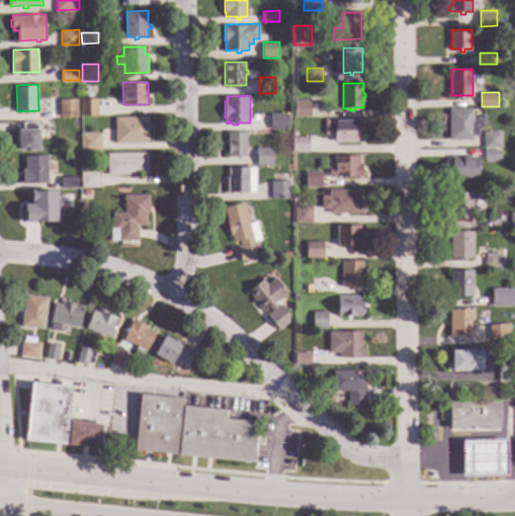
[(79,115),(61,115),(61,98),(79,98),(79,115)]
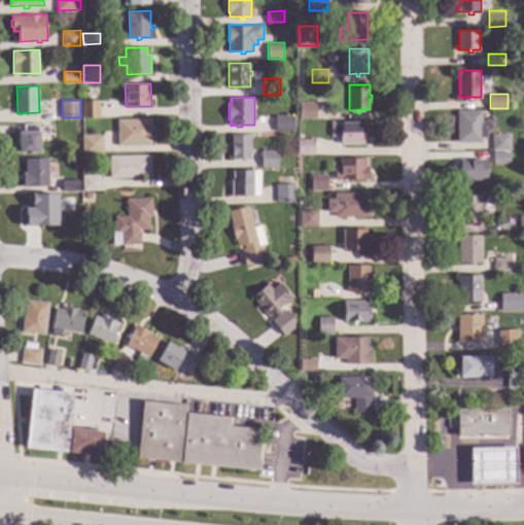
[(101,117),(83,117),(82,100),(100,100),(101,117)]
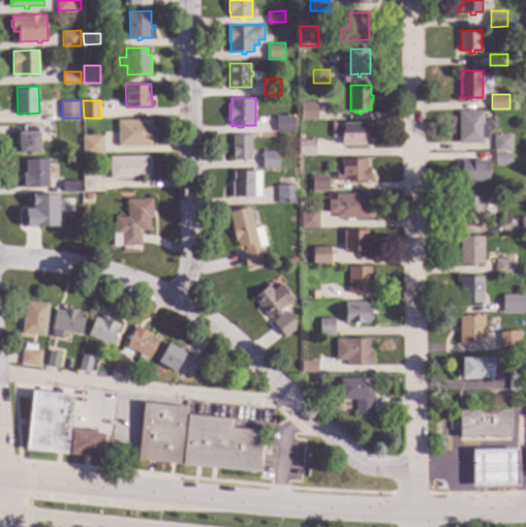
[(318,118),(302,119),(302,101),(318,101),(318,118)]
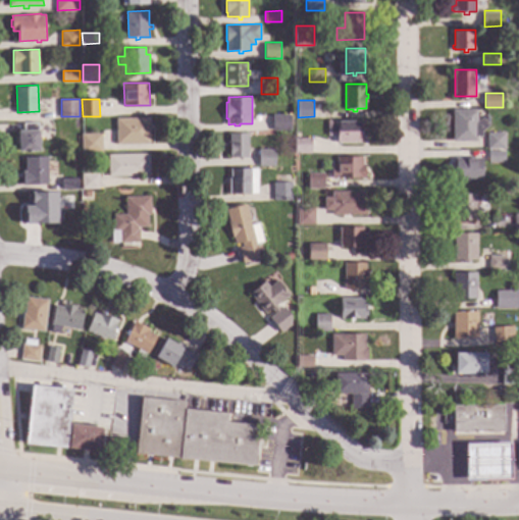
[(478,120),(487,113),(489,116),(489,124),(483,130),(483,136),(478,136),(478,140),(454,140),(454,108),(478,108),(478,120)]
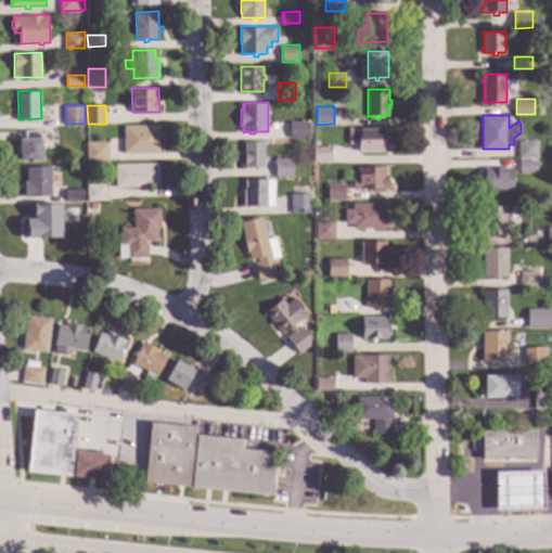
[(310,137),(291,137),(291,121),(310,121),(310,137)]
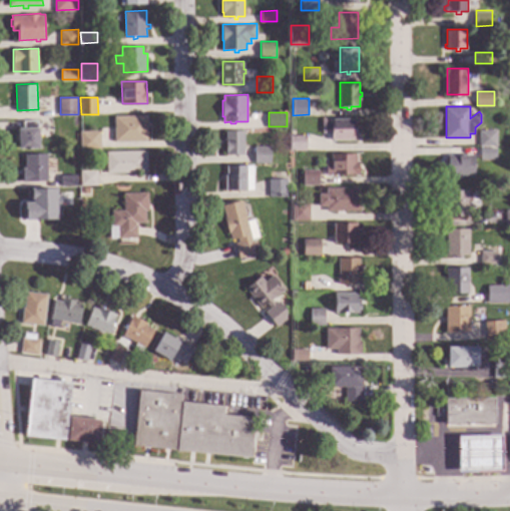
[(148,140),(116,141),(115,115),(147,114),(148,140)]
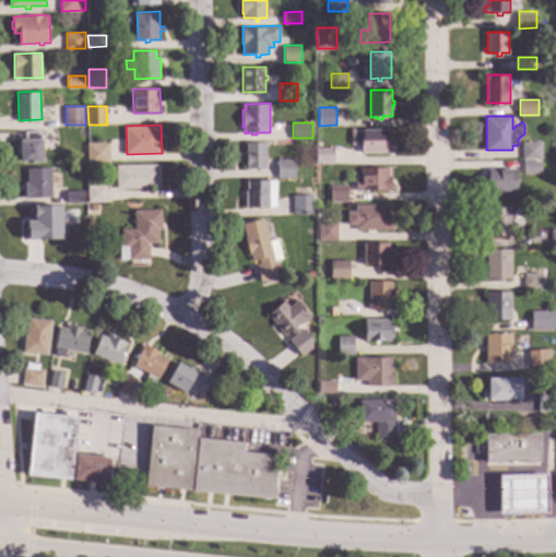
[(389,137),(393,137),(393,153),(362,153),(362,144),(352,144),(352,128),(389,128),(389,137)]
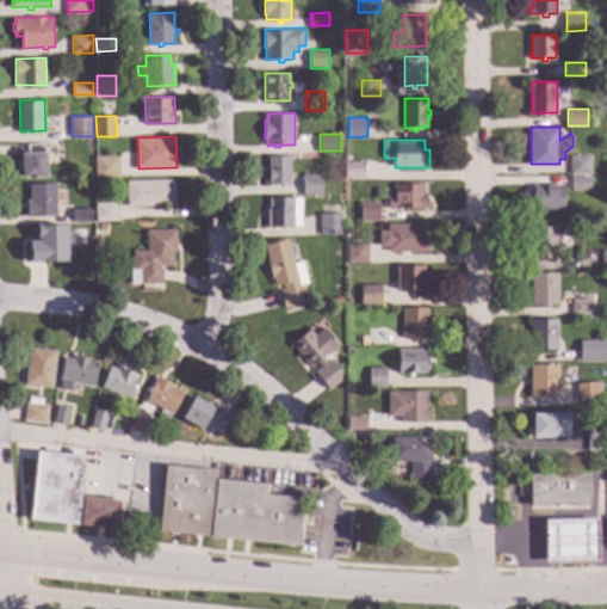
[(48,176),(24,176),(23,152),(29,152),(29,143),(47,142),(48,176)]
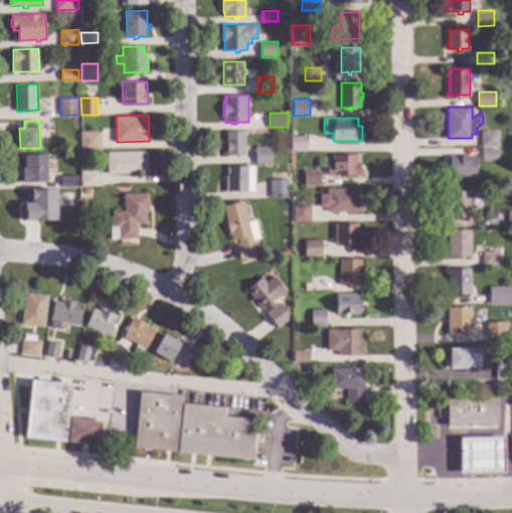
[(245,155),(239,155),(239,156),(236,156),(236,155),(227,155),(227,143),(225,143),(225,140),(227,139),(227,131),(245,130),(245,155)]
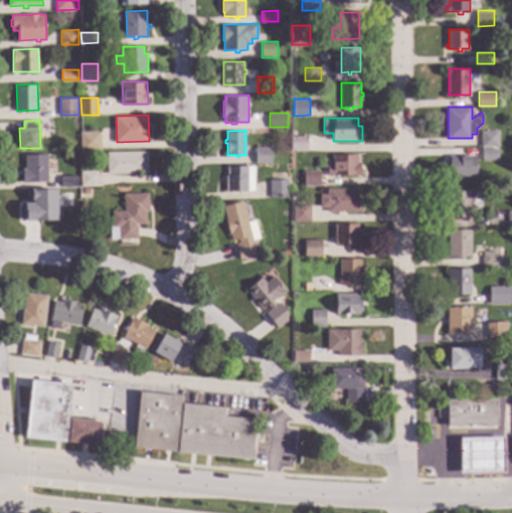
[(499,146),(482,146),(482,130),(499,130),(499,146)]
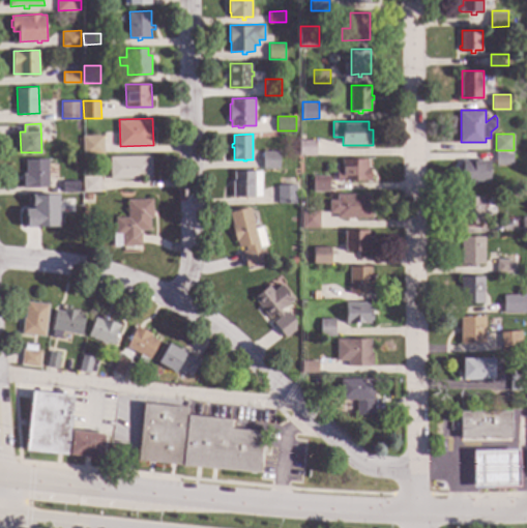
[(106,153),(85,153),(84,135),(105,135),(106,153)]
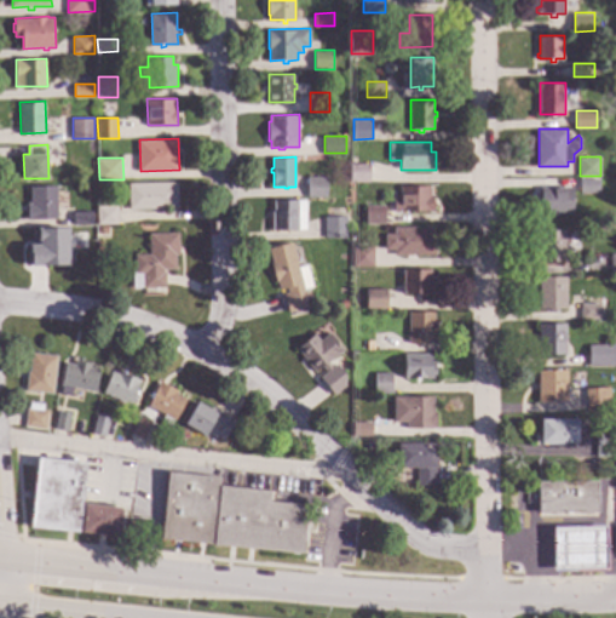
[(372,181),(352,181),(352,162),(372,162),(372,181)]
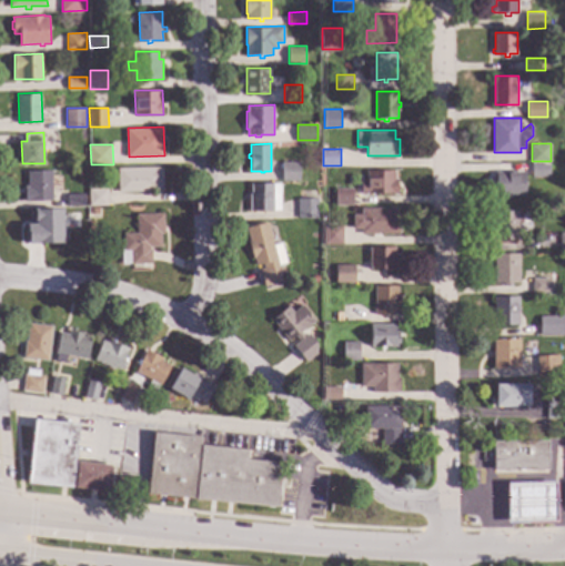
[(301,180),(283,180),(283,167),(281,167),(281,164),(283,164),(283,161),(301,161),(301,180)]
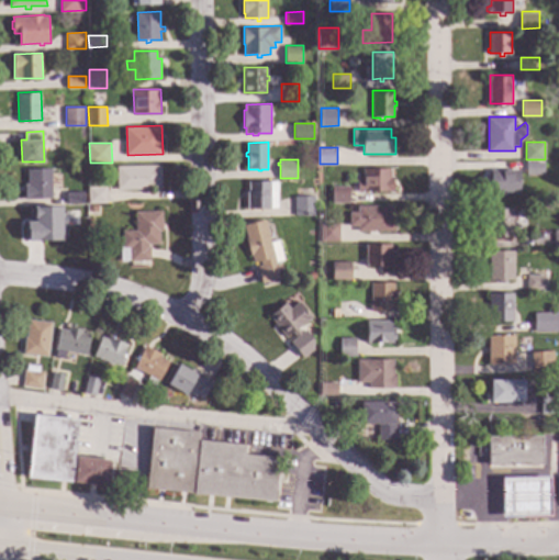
[(545,174),(527,174),(527,161),(545,161),(545,174)]
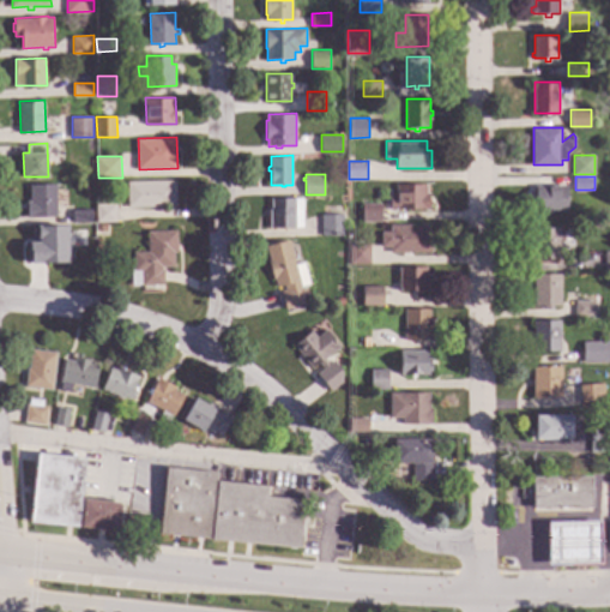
[(177,205),(130,207),(128,181),(176,180),(177,205)]
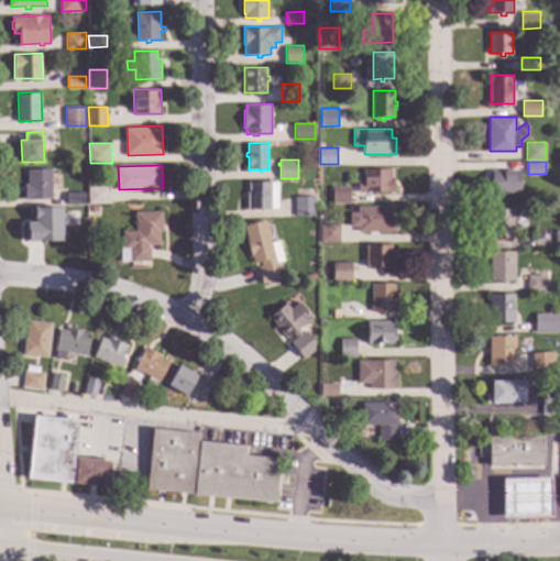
[(54,198),(45,199),(45,201),(41,201),(41,199),(26,199),(26,184),(29,184),(29,168),(53,168),(54,198)]
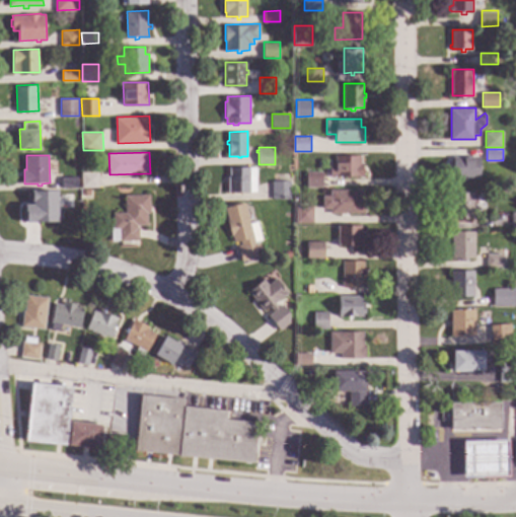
[(362,162),(365,162),(365,176),(360,176),(360,175),(338,175),(338,177),(332,177),(332,165),(336,165),(336,155),(362,155),(362,162)]
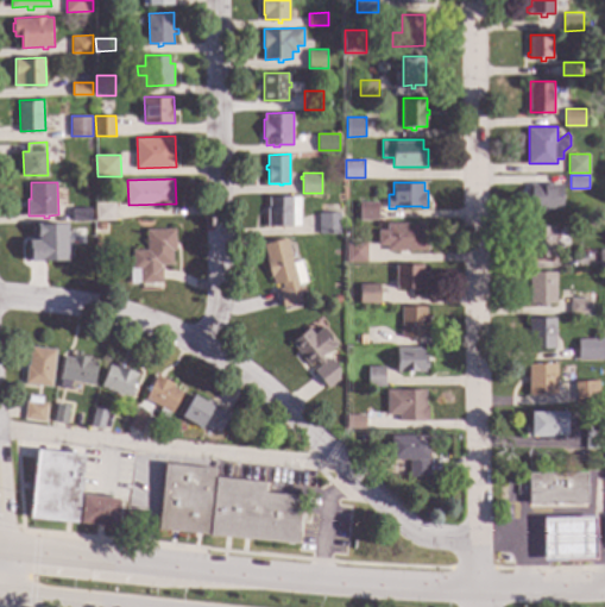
[(563,208),(533,208),(533,183),(563,183),(563,208)]
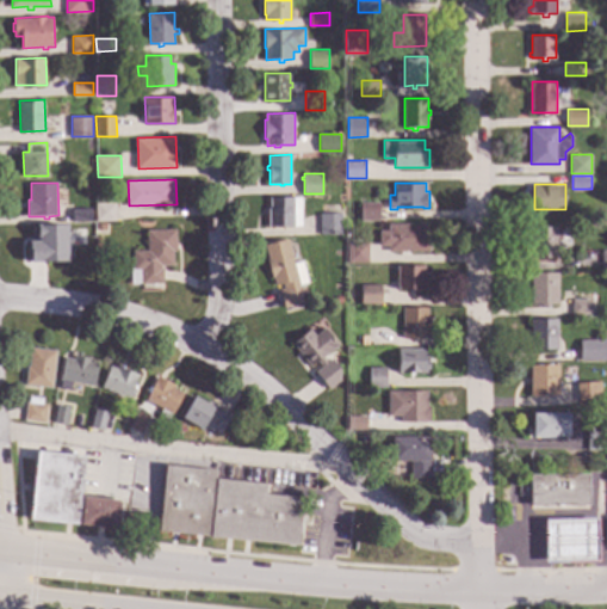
[(303,226),(270,226),(270,207),(271,207),(271,196),(303,196),(303,226)]
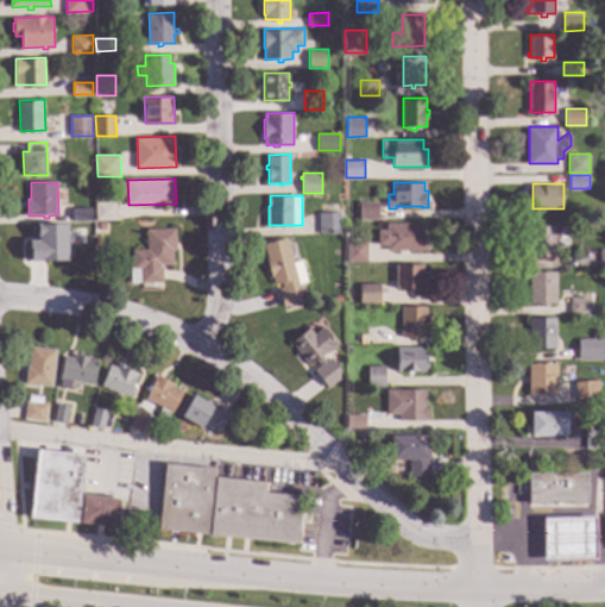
[(118,219),(96,220),(96,201),(117,201),(118,219)]
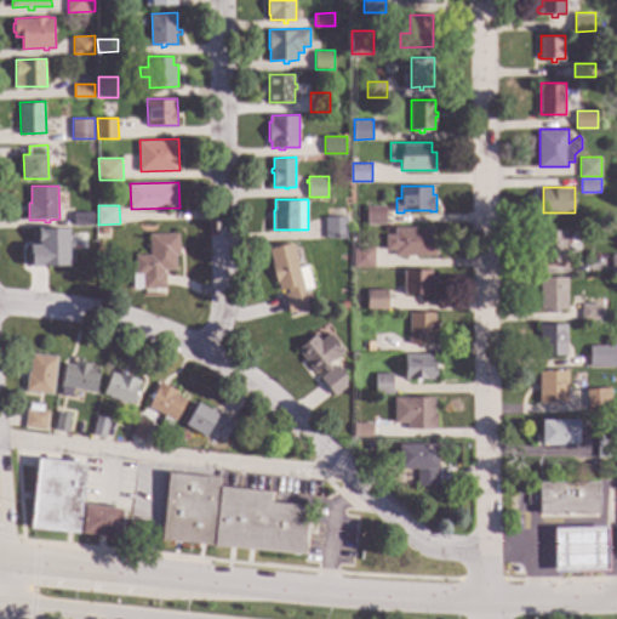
[(388,223),(367,223),(367,205),(388,205),(388,223)]
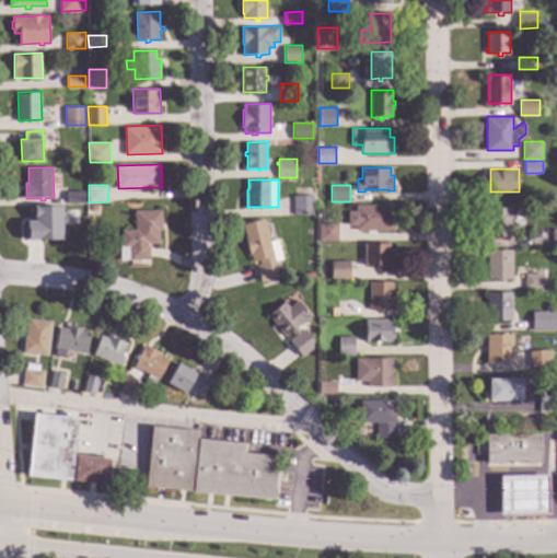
[(85,202),(68,202),(68,189),(85,189),(85,202)]
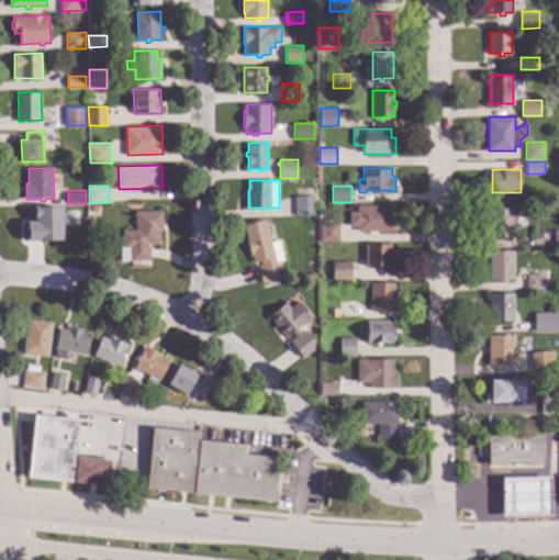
[(316,214),(297,214),(295,196),(316,196),(316,214)]
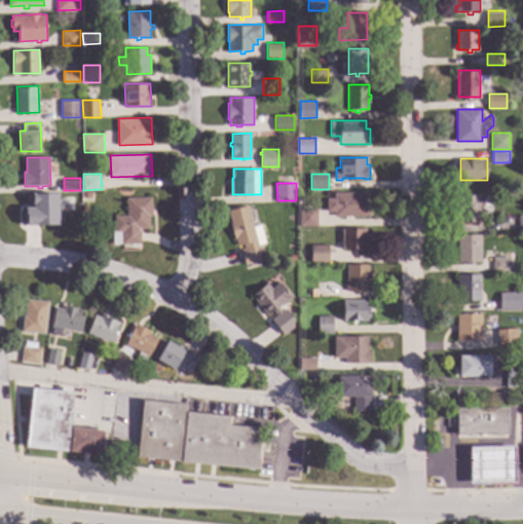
[(368,204),(371,204),(371,216),(335,216),(335,212),(328,212),(328,197),(335,197),(335,192),(368,192),(368,204)]
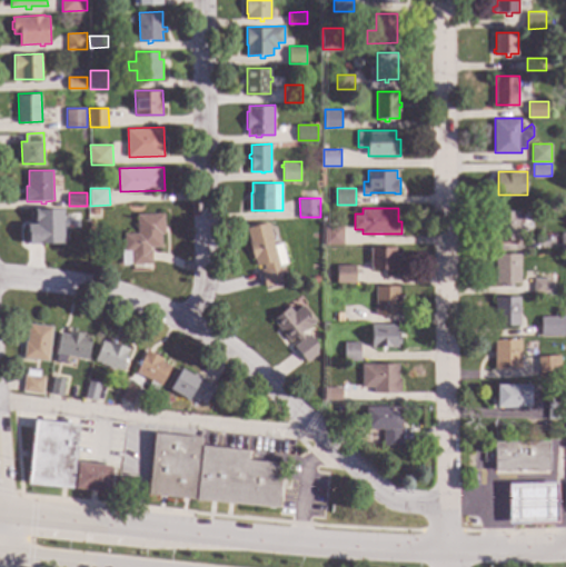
[(60,228),(62,228),(62,239),(47,239),(47,238),(41,238),(41,241),(37,241),(37,238),(23,239),(22,211),(60,210),(60,228)]
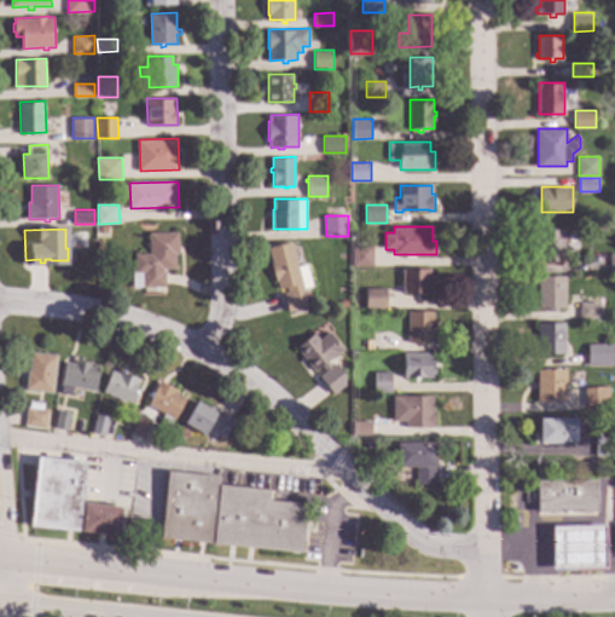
[(566,260),(562,260),(562,263),(556,263),(556,260),(540,260),(540,229),(566,229),(566,260)]
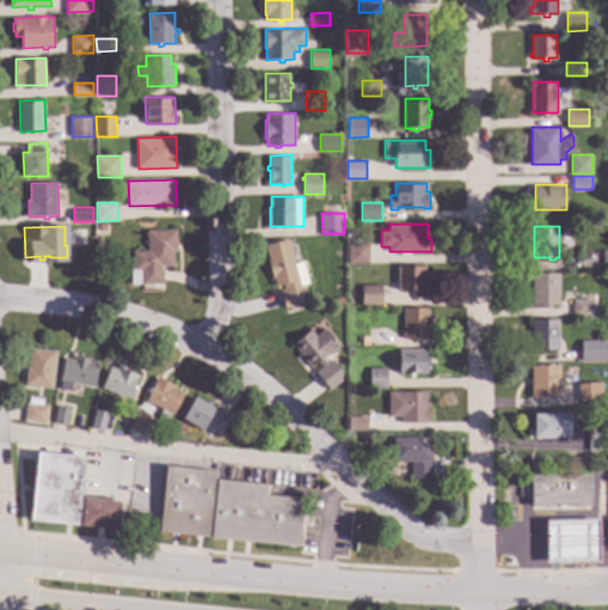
[(178,250),(174,250),(174,266),(163,266),(163,268),(165,268),(165,284),(133,284),(133,266),(135,266),(135,250),(149,250),(148,230),(177,229),(178,250)]
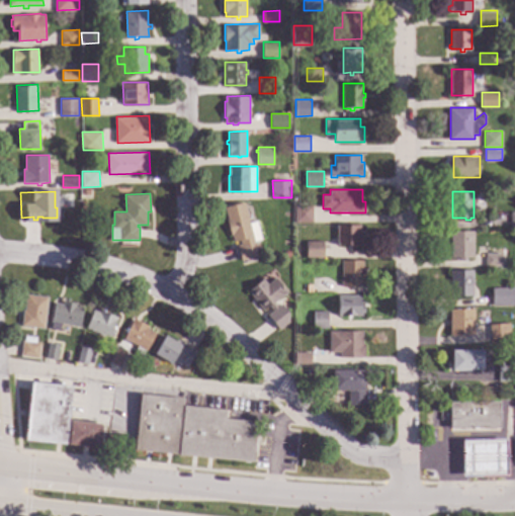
[(80,216),(64,217),(63,199),(80,198),(80,216)]
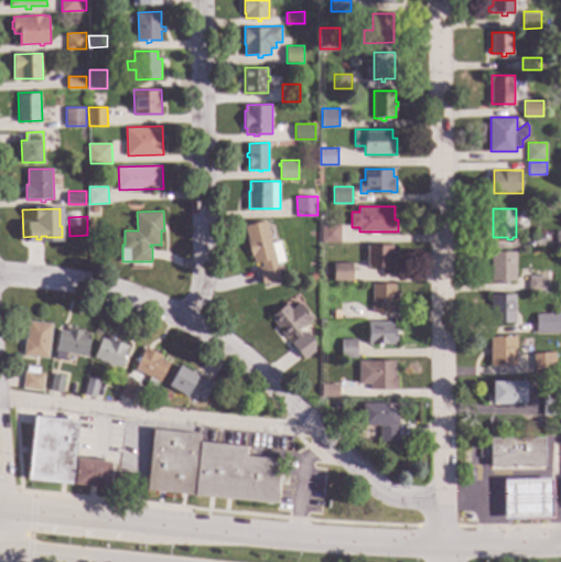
[(273,241),(280,240),(286,260),(279,262),(280,266),(278,267),(281,279),(263,283),(259,266),(263,265),(262,261),(256,263),(254,256),(252,256),(248,238),(249,238),(246,225),(267,219),(273,241)]
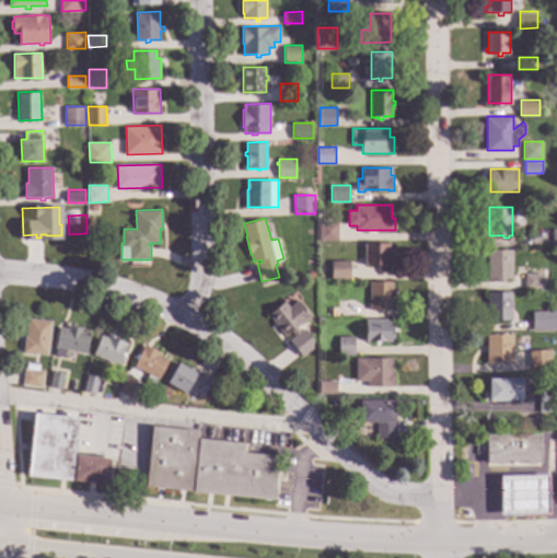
[(339,240),(321,240),(321,221),(339,221),(339,240)]
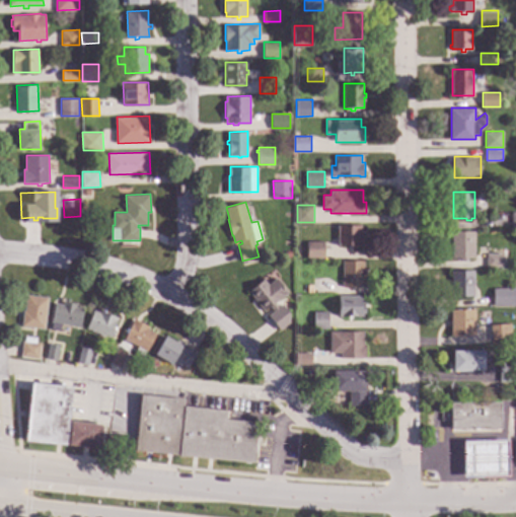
[(361,231),(365,231),(365,232),(368,232),(368,237),(365,237),(365,245),(353,245),(353,247),(349,247),(349,245),(339,245),(339,225),(361,225),(361,231)]
